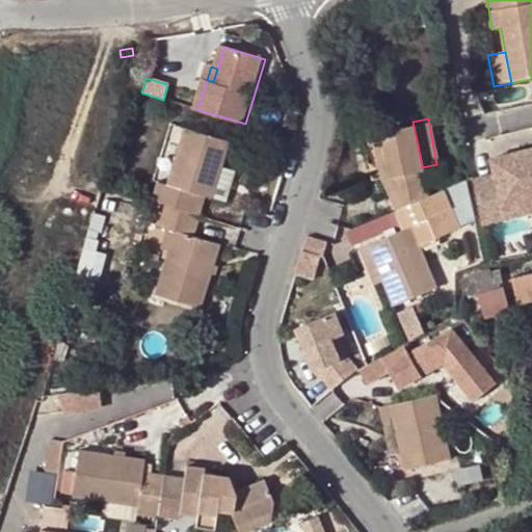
[(396,209),(427,195),(422,167),(413,122),(377,129),(387,175),(380,176),(396,209)]
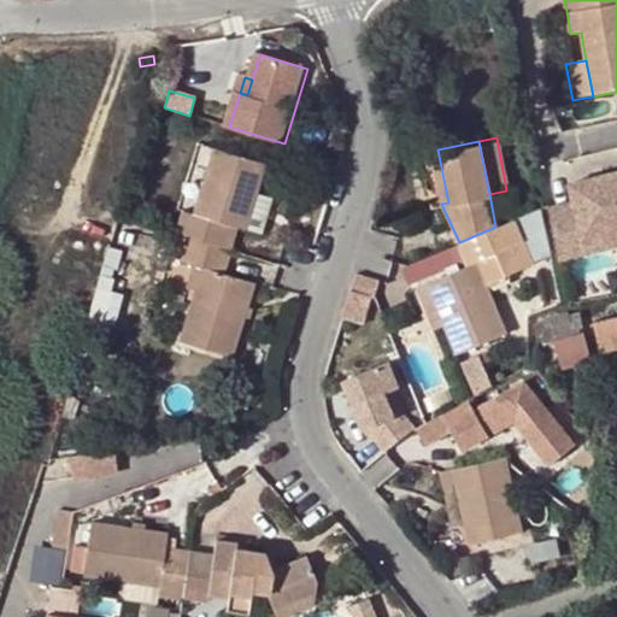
[(211,150),(192,213),(234,228),(240,229),(259,164),(211,150)]
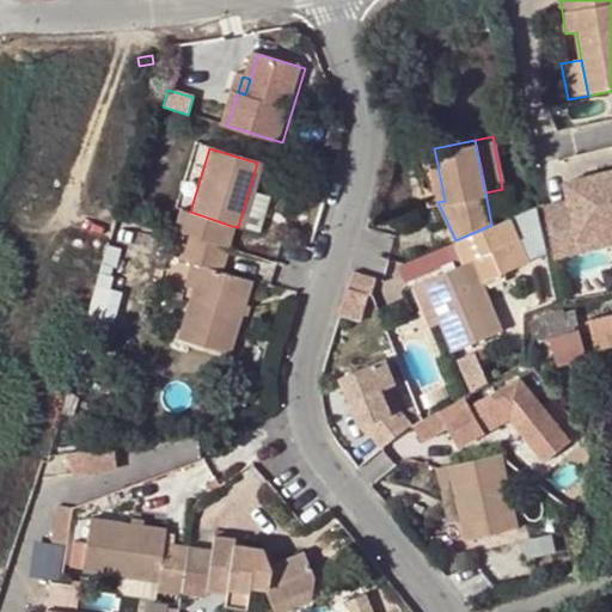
[(445,201),(434,148),(427,150),(438,202),(445,201)]
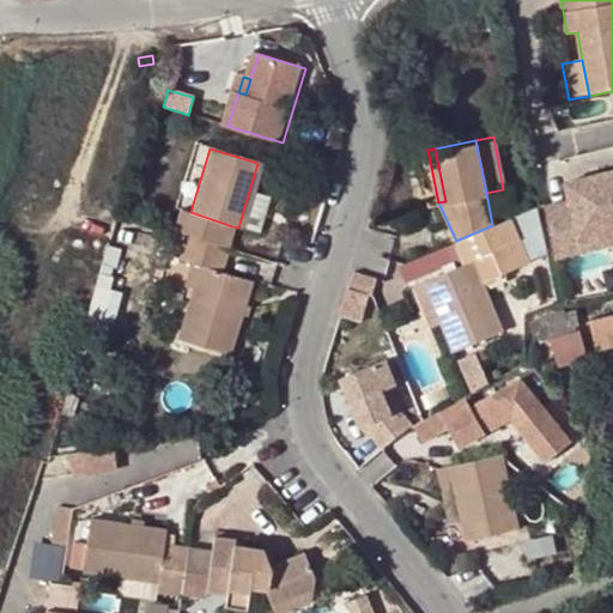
[(544,204),(554,255),(581,249),(577,236),(612,228),(612,169),(598,173),(599,181),(565,188),(568,198),(544,204)]
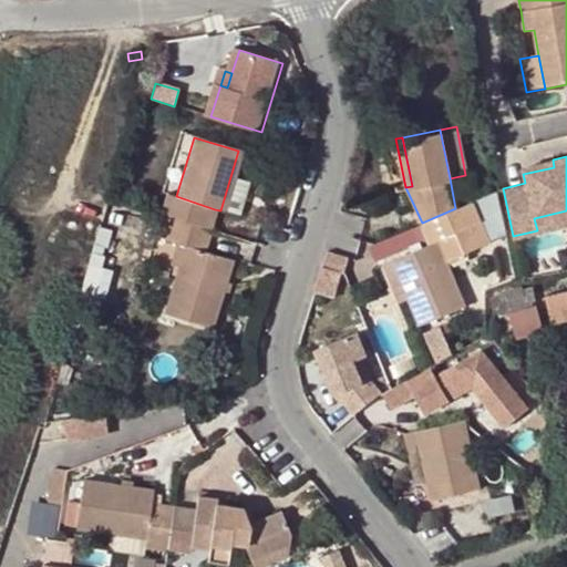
[(522,166),(523,174),(554,167),(553,160),(522,166)]
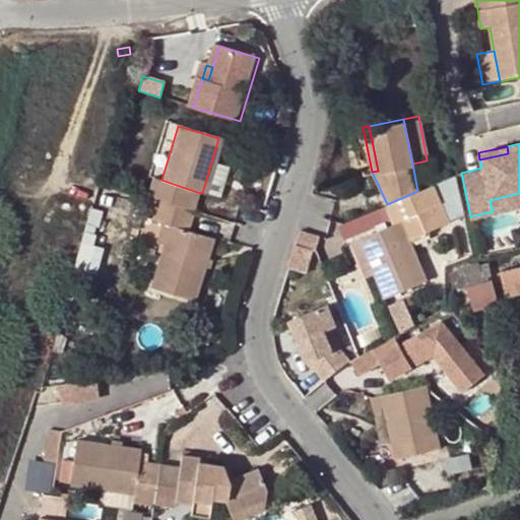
[(215,186),(226,188),(231,165),(218,163),(215,186)]
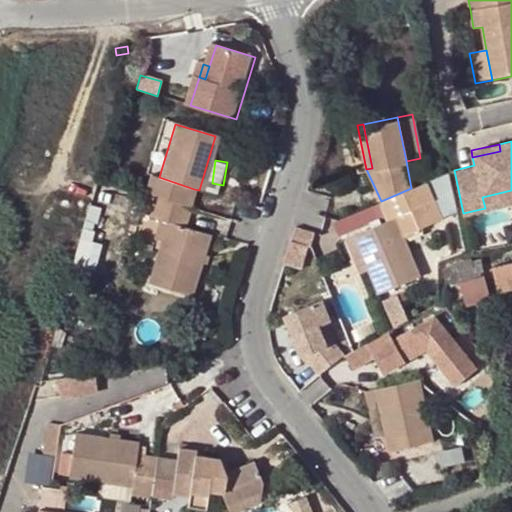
[(444,174),(423,183),(428,193),(447,184),(444,174)]
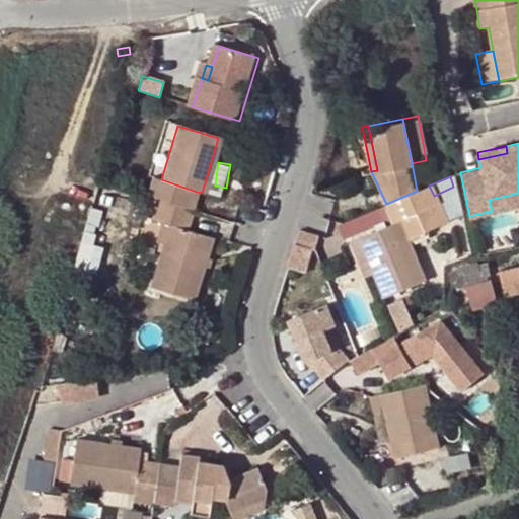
[(192,210),(197,192),(161,179),(151,177),(146,196),(156,199),(192,210)]
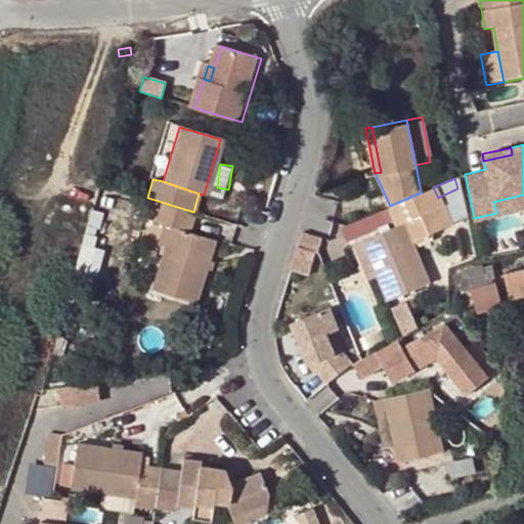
[(402,225),(421,218),(429,234),(450,225),(438,198),(433,187),(421,192),(390,206),(399,226),(402,225)]
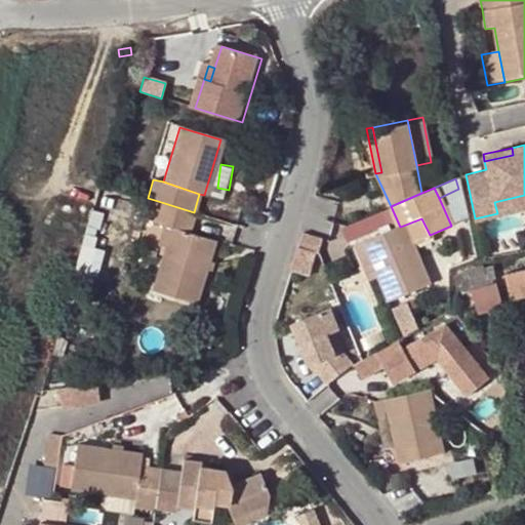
[(142,217),(153,221),(158,201),(148,198),(142,217)]
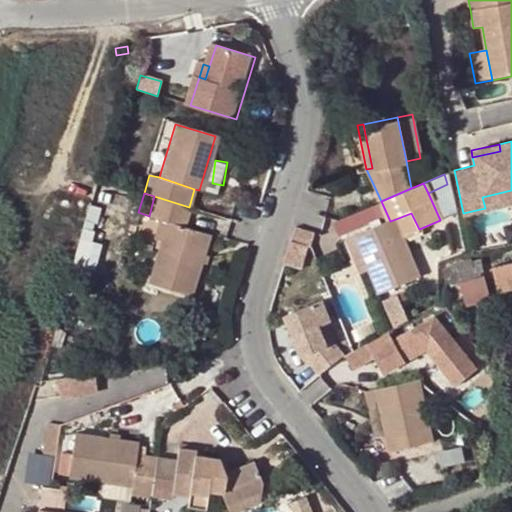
[(149,216),(160,219),(168,222),(183,227),(189,207),(154,196),(149,216)]
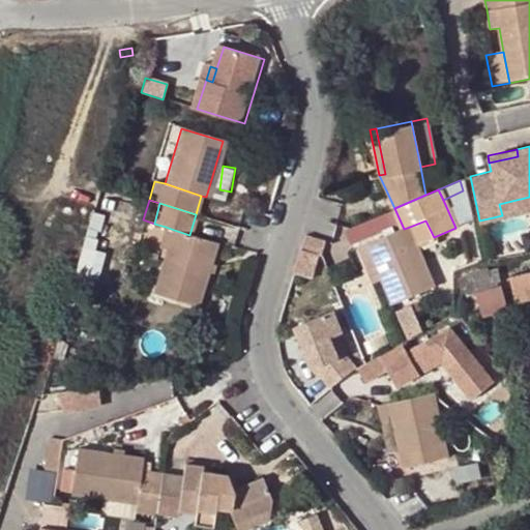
[(434,237),(425,221),(407,228),(415,245),(434,237)]
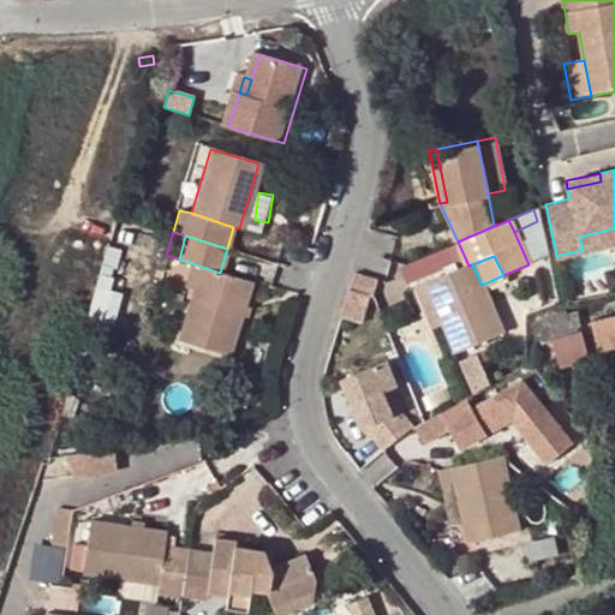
[(195,288),(202,267),(192,263),(185,286),(195,288)]
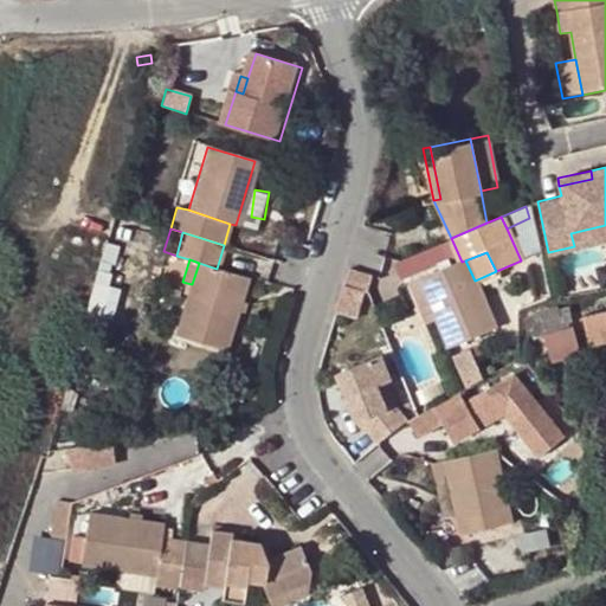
[(496,328),(475,281),(465,260),(462,262),(421,279),(421,281),(439,321),(451,348),(496,328)]
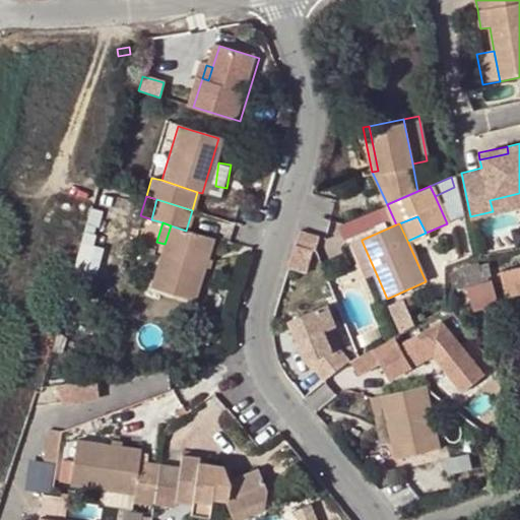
[(186,231),(171,225),(165,244),(150,286),(190,300),(211,238),(186,231)]
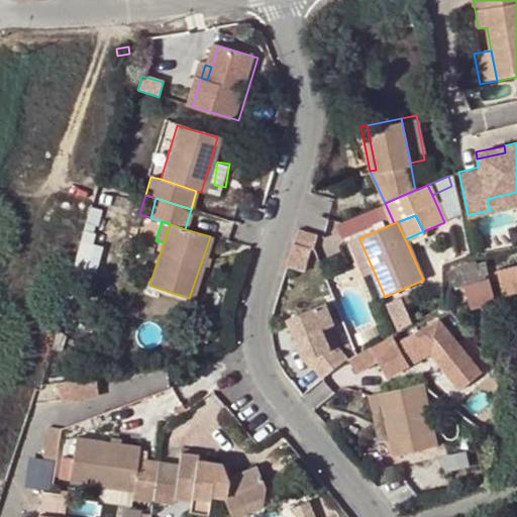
[(298,230),(287,268),(305,273),(312,247),(316,235),(298,230)]
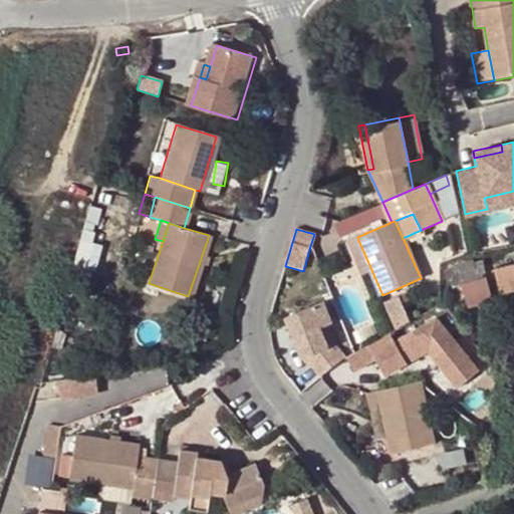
[(363,276),(372,272),(357,238),(349,241),(363,276)]
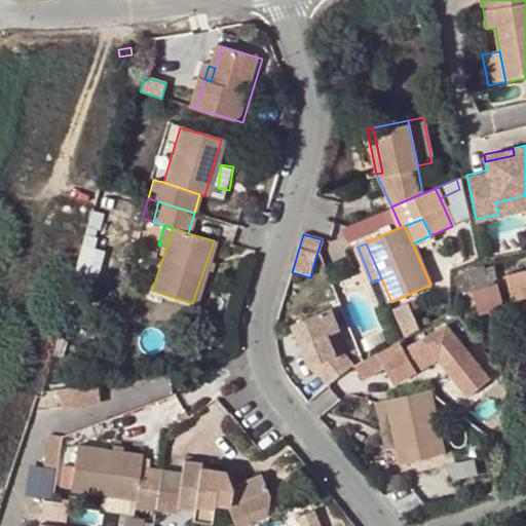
[(525,295),(525,268),(508,273),(513,298),(525,295)]
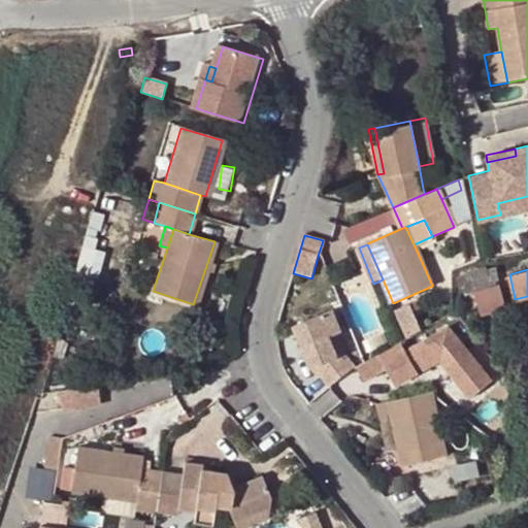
[(472,289),(481,312),(505,305),(497,281),(472,289)]
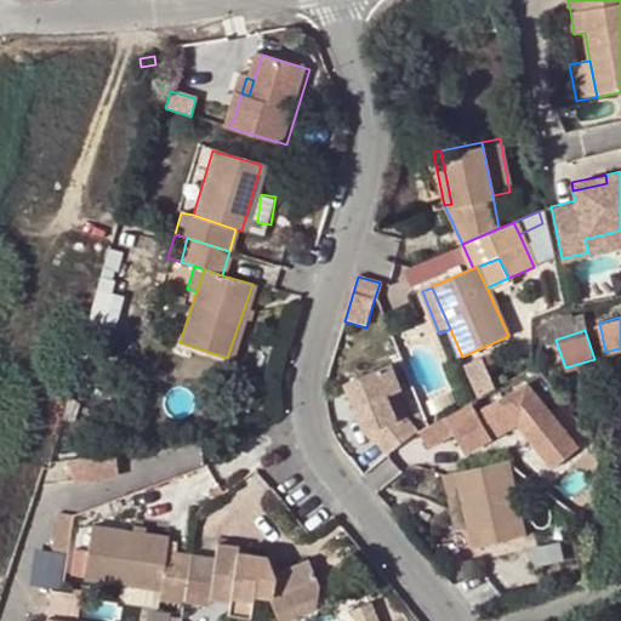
[(463,365),(478,398),(494,389),(480,358),(463,365)]
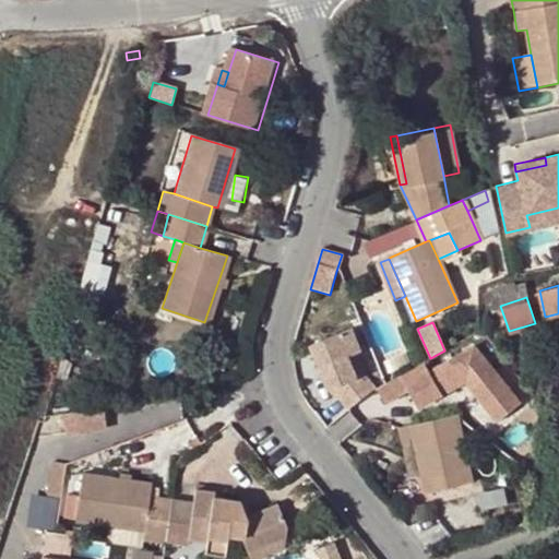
[(347,355),(355,352),(359,349),(351,326),(310,344),(329,389),(332,388),(348,408),(377,390),(365,373),(357,377),(347,355)]
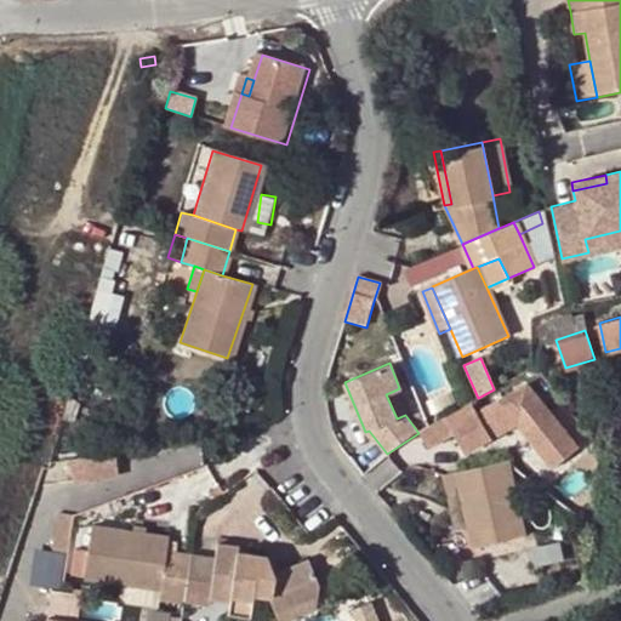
[(530,383),(454,423),(467,450),(519,422),(554,467),(580,450),(530,383)]
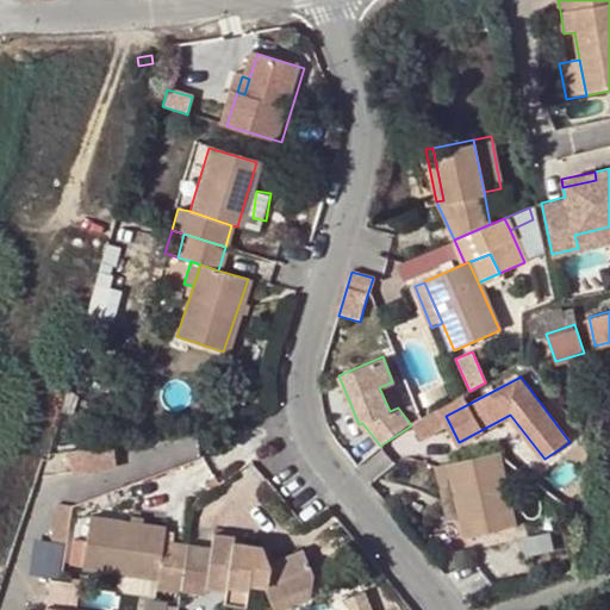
[(387,384),(379,387),(390,411),(398,408),(387,384)]
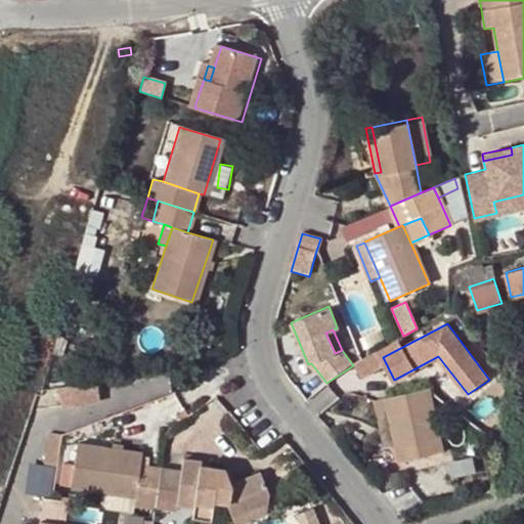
[(443,450),(430,388),(407,392),(387,396),(396,439),(400,460),(443,450)]
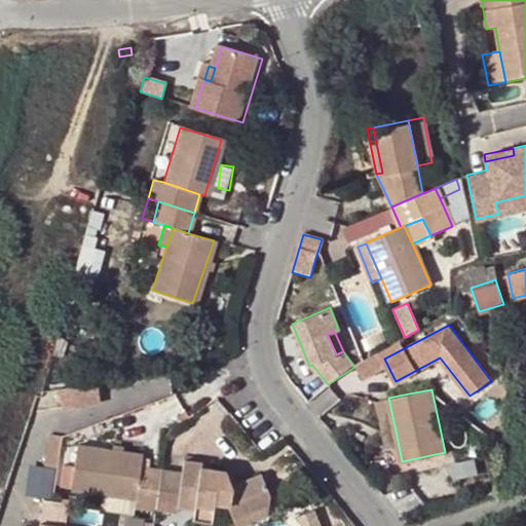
[(386,443),(398,441),(388,398),(377,400),(386,443)]
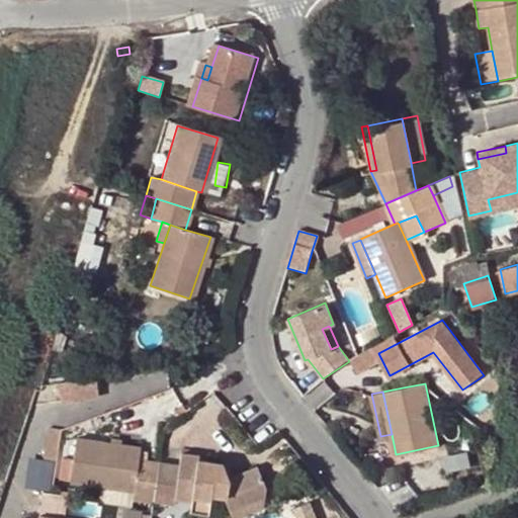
[(46,458),(58,460),(63,429),(51,427),(46,458)]
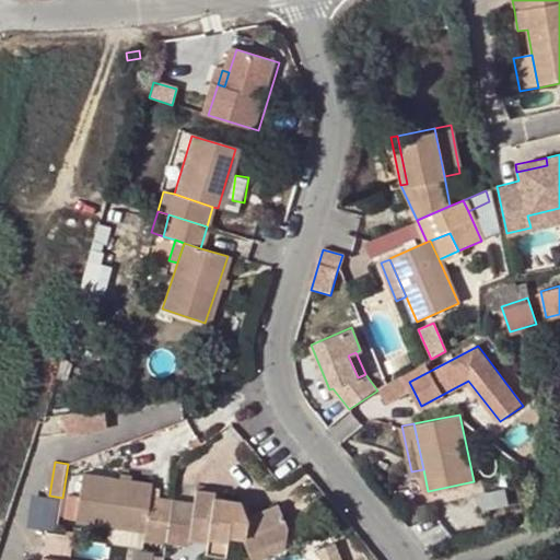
[(165,541),(171,500),(151,497),(152,483),(83,473),(77,522),(109,527),(144,532),(143,539),(165,543),(165,541)]
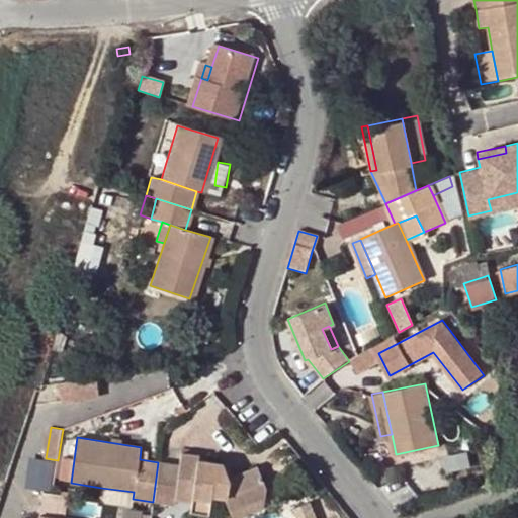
[(191,498),(190,502),(210,504),(211,493),(227,494),(226,501),(231,512),(264,499),(266,487),(258,465),(230,478),(216,477),(217,462),(197,459),(198,455),(181,452),(179,465),(158,462),(153,501),(174,503),(174,497),(191,498)]
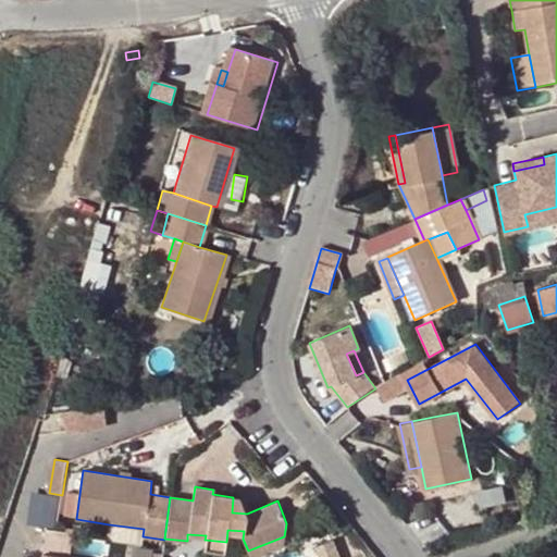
[(233,497),(232,512),(247,514),(240,497),(233,497)]
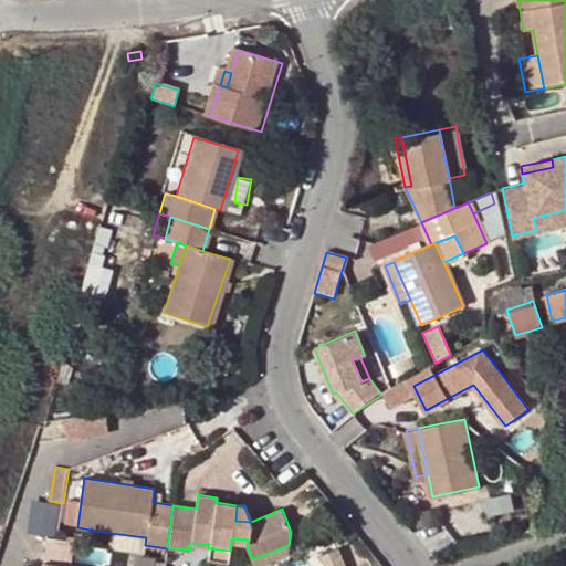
[(146,537),(111,533),(109,543),(116,549),(144,554),(145,545),(146,537)]
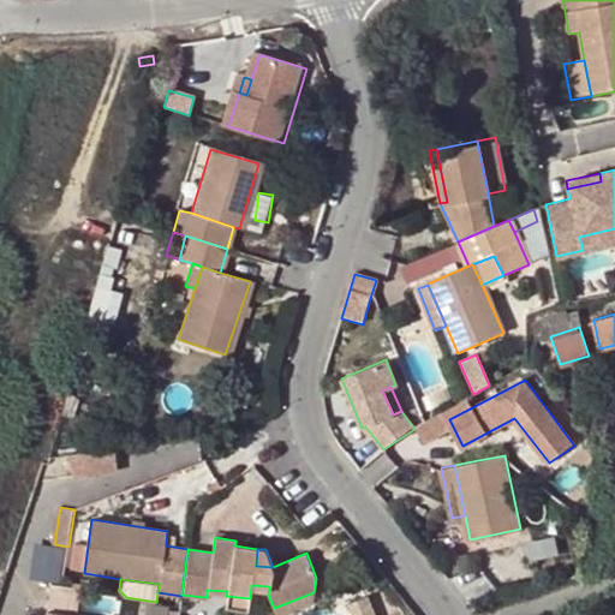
[(71,587),(51,585),(49,597),(69,599),(71,587)]
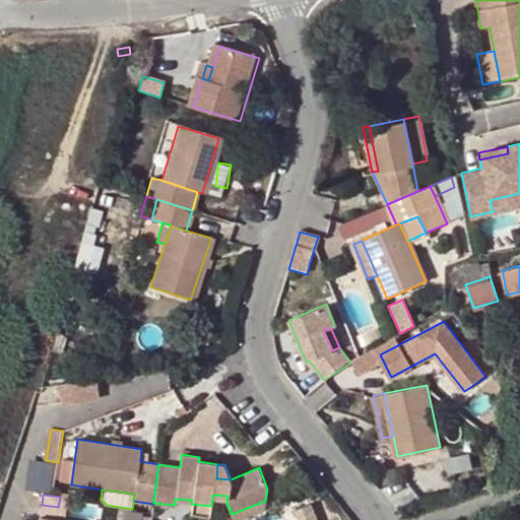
[(238,519),(263,510),(265,501),(232,514),(234,519),(238,519)]
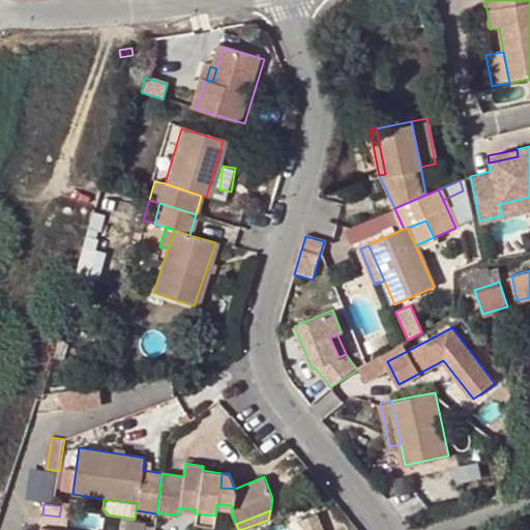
[(214,524),(215,516),(195,513),(194,523),(214,524)]
